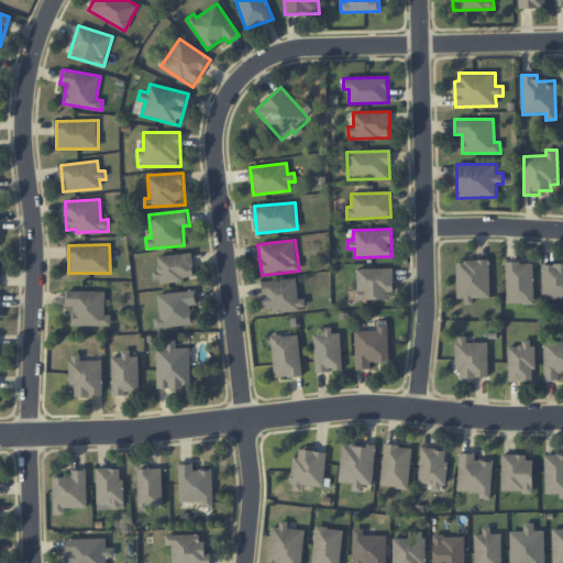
[(157,255),(158,271),(154,271),(155,283),(195,279),(192,253),(157,255)]
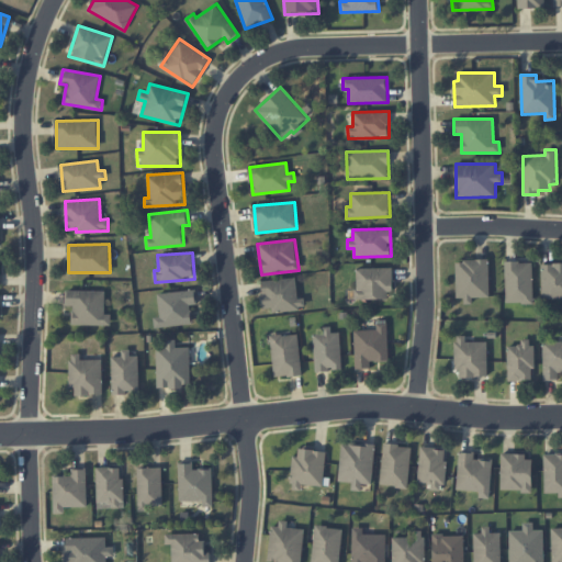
[(489,259),(456,260),(457,301),(472,301),(472,298),(490,296),(489,259)]
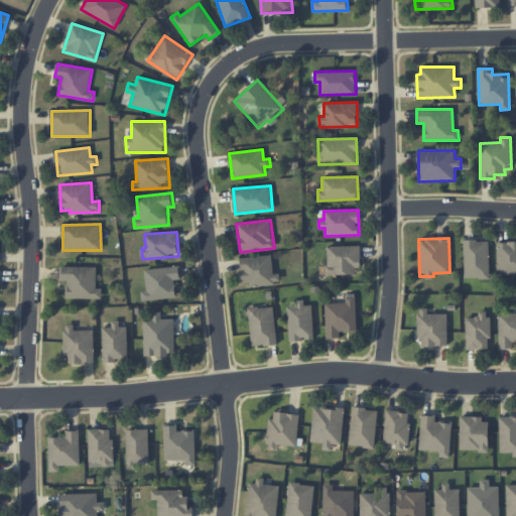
[(464,278),(490,278),(489,240),(464,241),(464,278)]
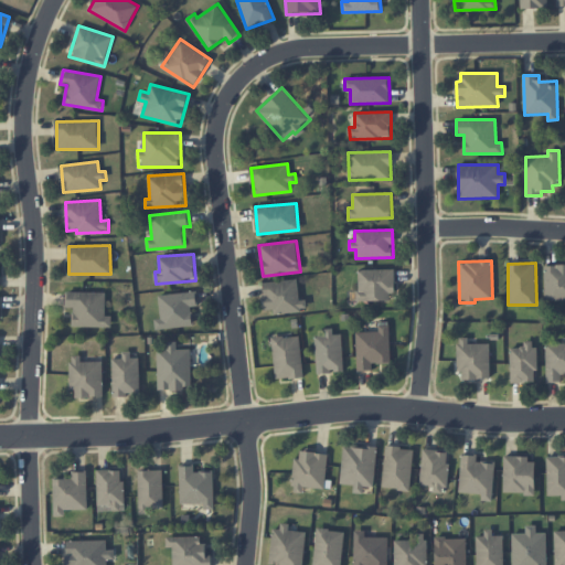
[(564,264),(544,265),(545,300),(564,299),(564,264)]
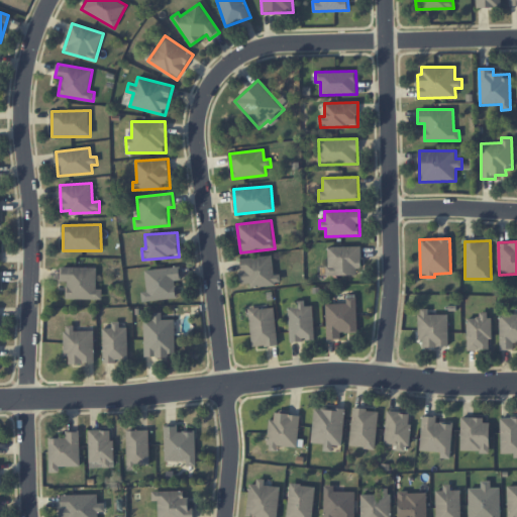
[(327,276),(360,275),(359,246),(326,246),(327,276)]
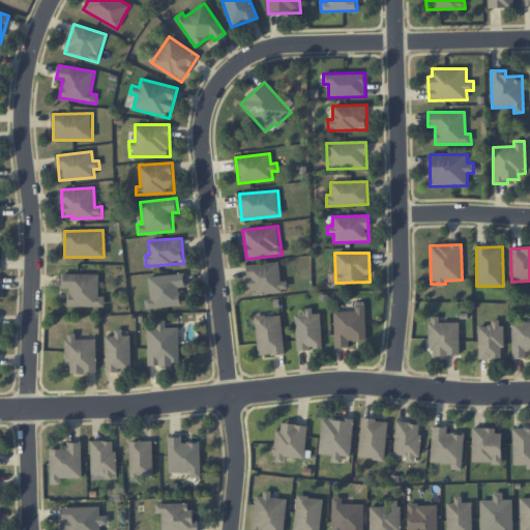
[(246,264),(248,294),(288,291),(287,281),(281,282),(280,262),(246,264)]
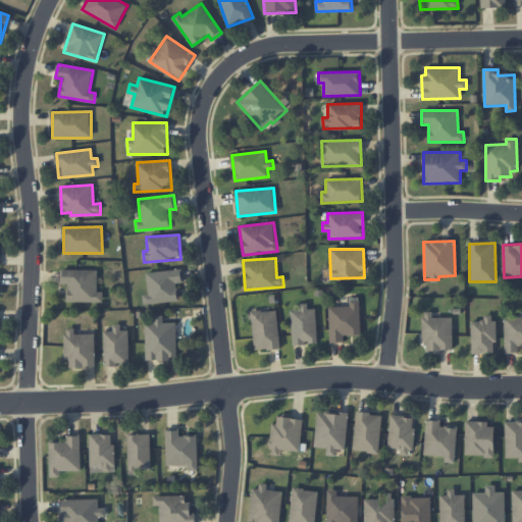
[(103,302),(103,292),(97,292),(98,270),(61,269),(61,283),(67,283),(67,301),(103,302)]
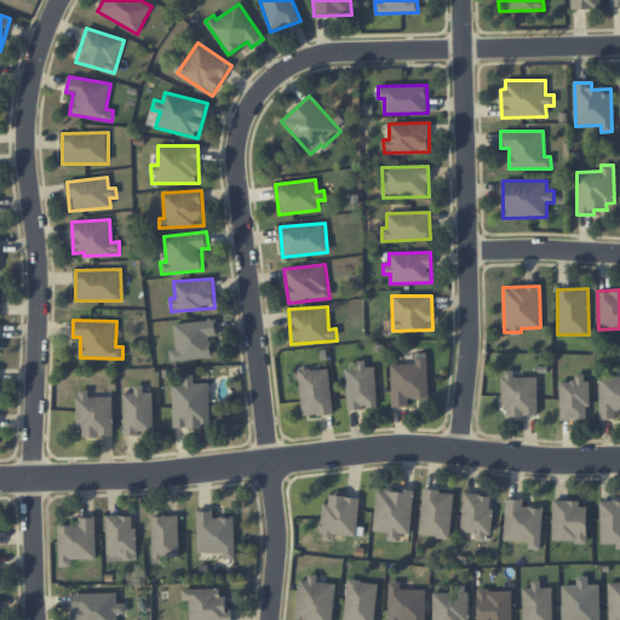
[(174,322),(176,350),(170,350),(171,361),(212,359),(211,337),(218,336),(217,320),(174,322)]
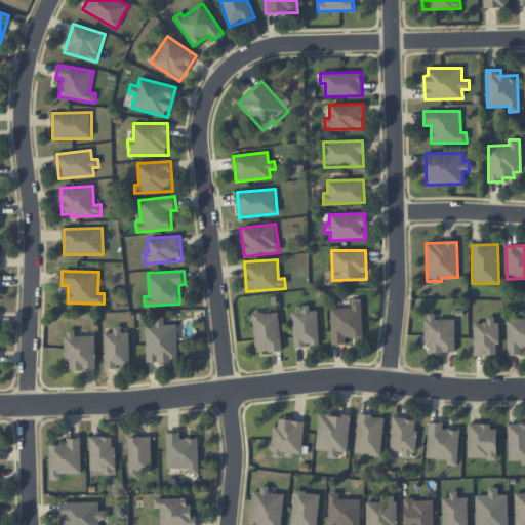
[(332,345),(346,345),(346,337),(363,337),(362,301),(352,303),(352,308),(331,309),(332,345)]
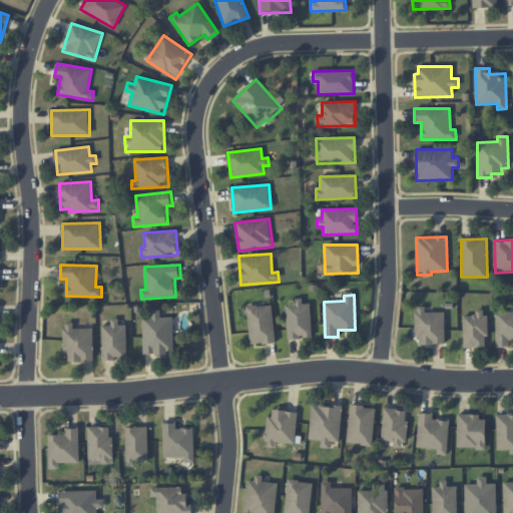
[(312,338),(311,303),(303,304),(303,299),(295,299),(295,305),(286,305),(288,339),(312,338)]
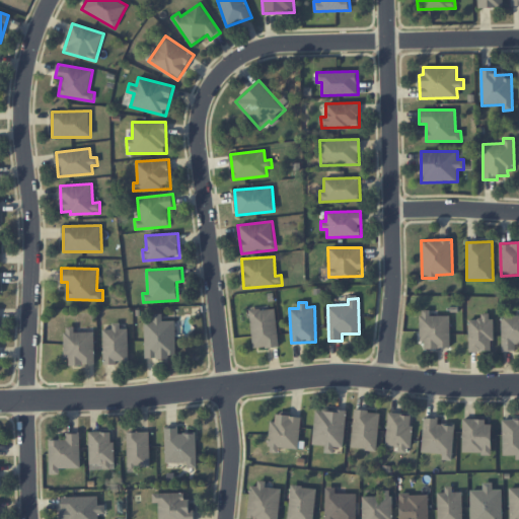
[(249,310),(254,349),(279,345),(275,307),(249,310)]
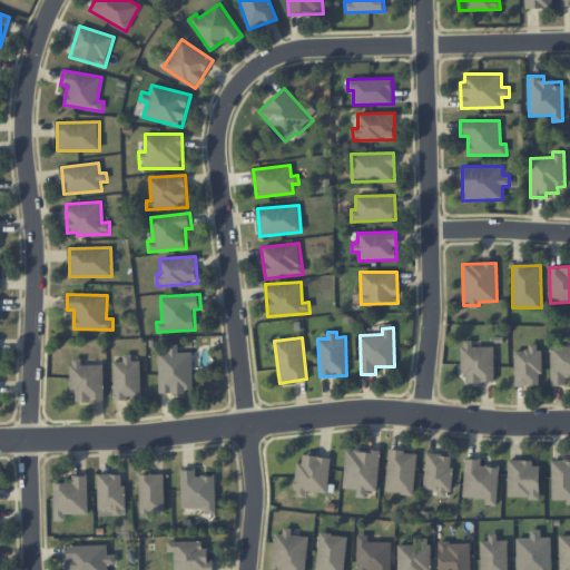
[(494,382),(493,346),(473,346),(473,340),(462,341),(463,382),(494,382)]
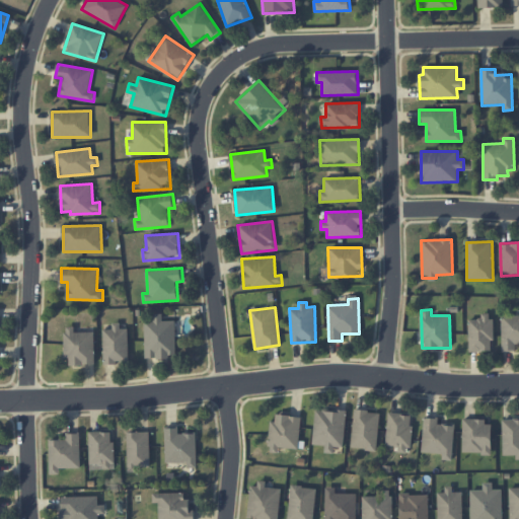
[(175,320),(162,320),(162,313),(154,313),(154,321),(144,322),(145,358),(176,357),(175,320)]
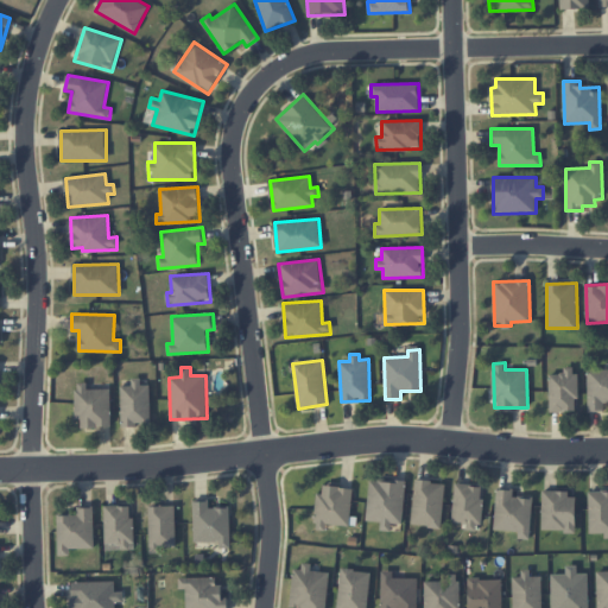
[(607,368),(587,369),(588,412),(605,411),(605,404),(607,403),(607,368)]
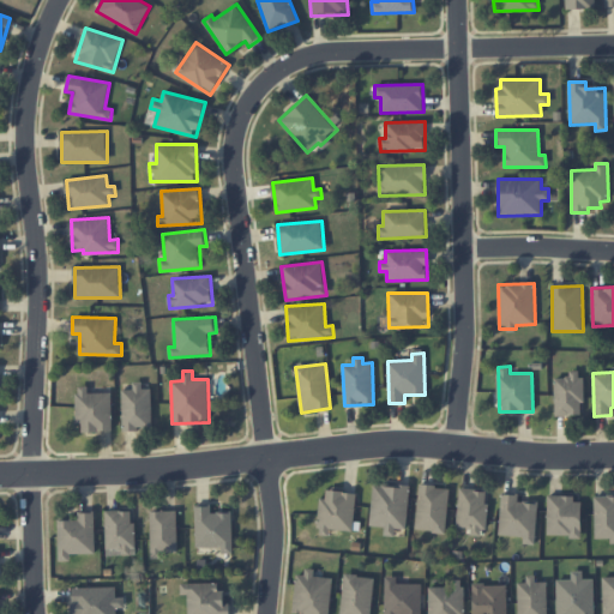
[(583,415),(582,374),(554,374),(555,415),(583,415)]
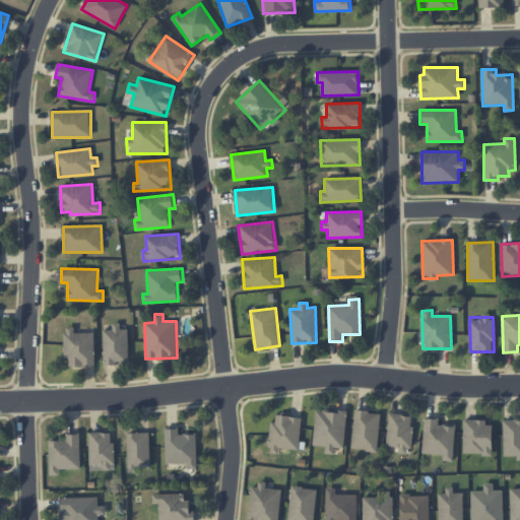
[(128,326),(113,326),(113,330),(104,330),(104,365),(129,364),(128,326)]
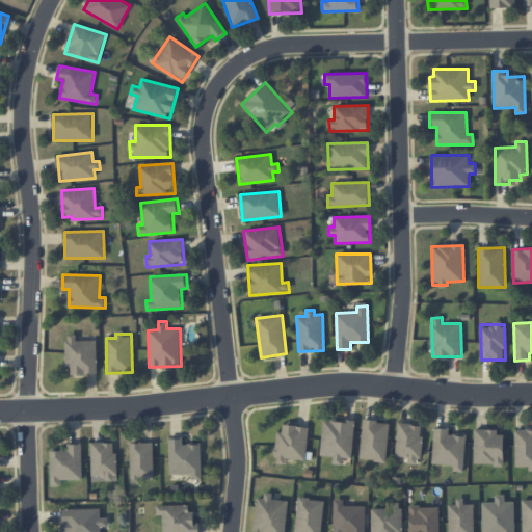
[(68,374),(97,373),(97,340),(76,340),(76,335),(67,335),(68,374)]
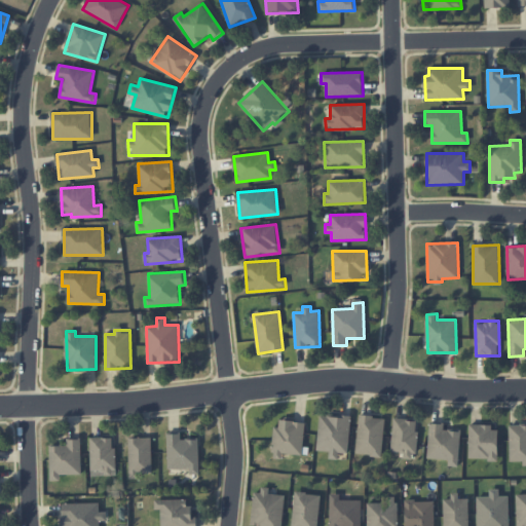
[(320,414),(317,450),(329,451),(329,458),(338,459),(338,452),(348,453),(350,416),(320,414)]
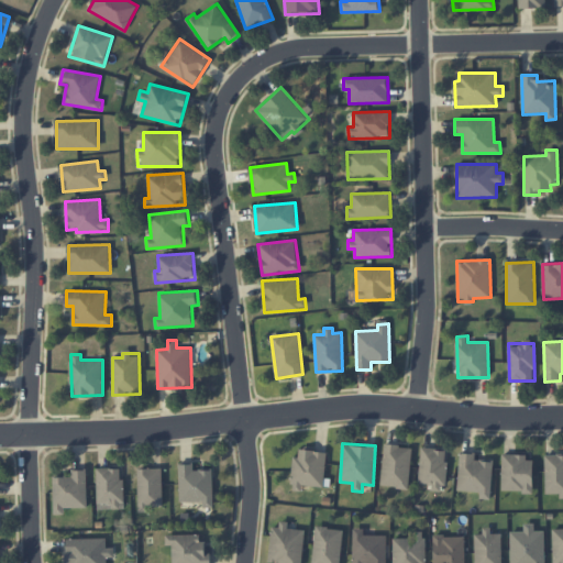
[(411,446),(384,445),(382,486),(409,488),(411,446)]
